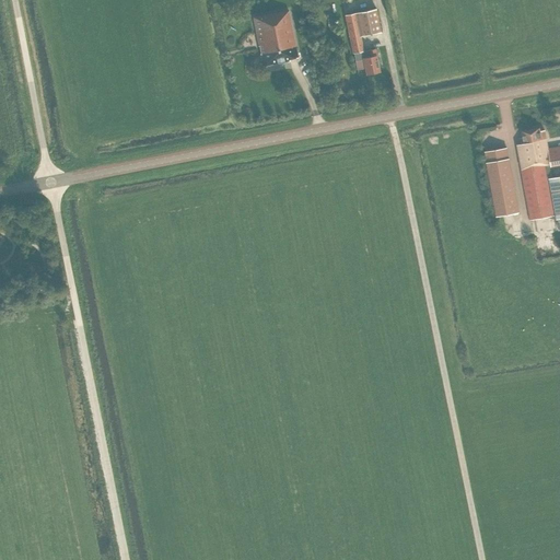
[(352,54),(353,54),(356,61),(363,60),(366,74),(380,72),(375,49),(363,51),(360,37),(381,33),(376,9),(345,15),(352,54)]
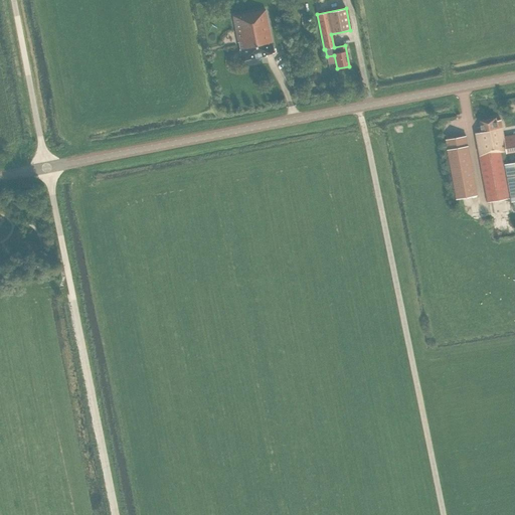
[(232,16),(241,60),(266,56),(266,54),(274,53),(266,10),(232,16)]
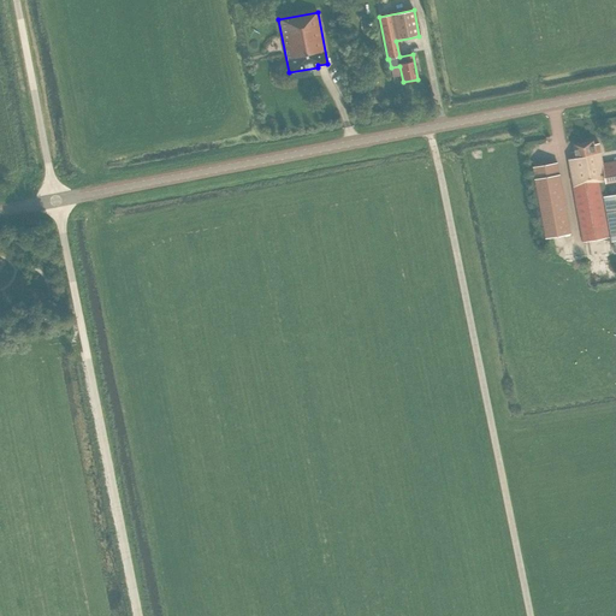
[(606,182),(606,184),(615,182),(615,161),(603,164),(599,143),(594,144),(594,141),(574,144),(576,158),(569,160),(574,188),(584,243),(609,238),(599,183),(606,182)]
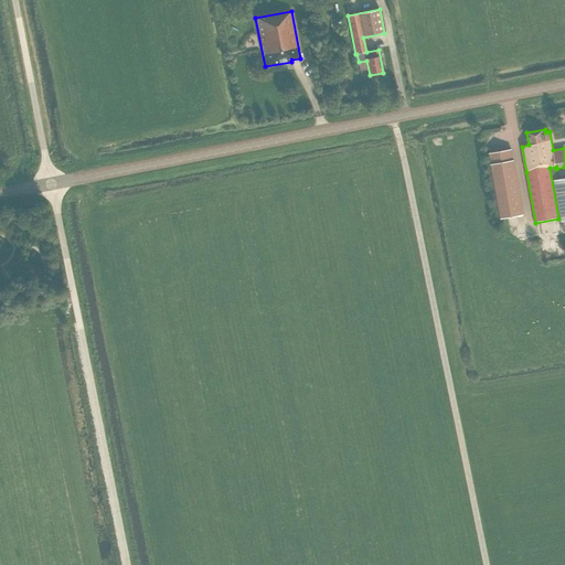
[(523,213),(511,149),(489,152),(500,217),(523,213)]
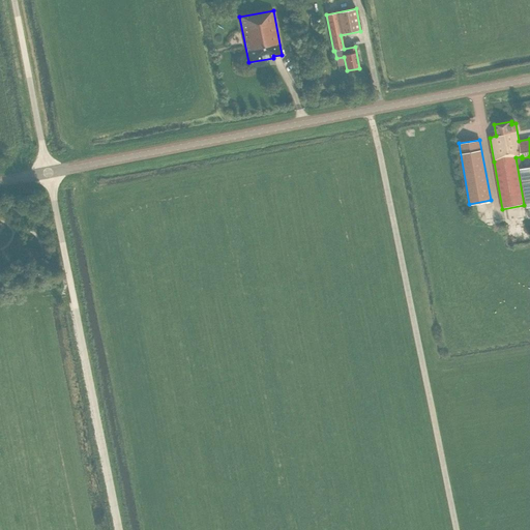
[(529,168),(520,170),(527,209),(529,208),(529,168)]
